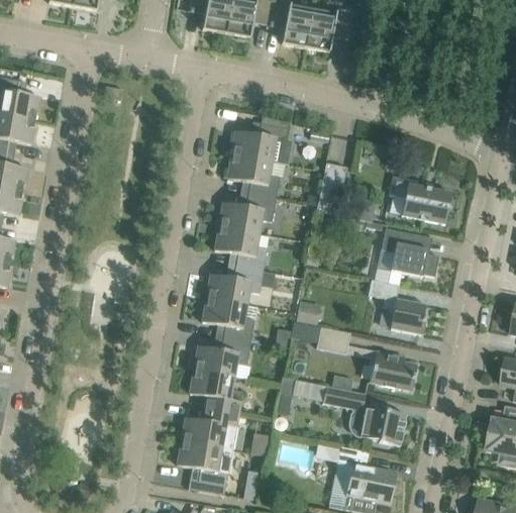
[(74,0),(73,5),(97,9),(98,0),(74,0)]
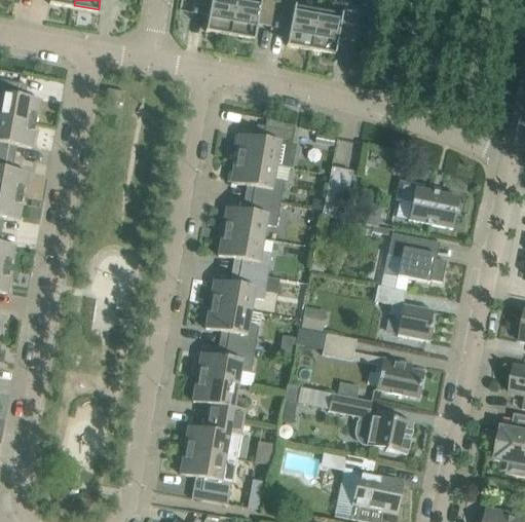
[(205,29),(228,32),(232,0),(193,0),(192,10),(193,10),(194,5),(205,7),(207,12),(209,12),(205,29)]
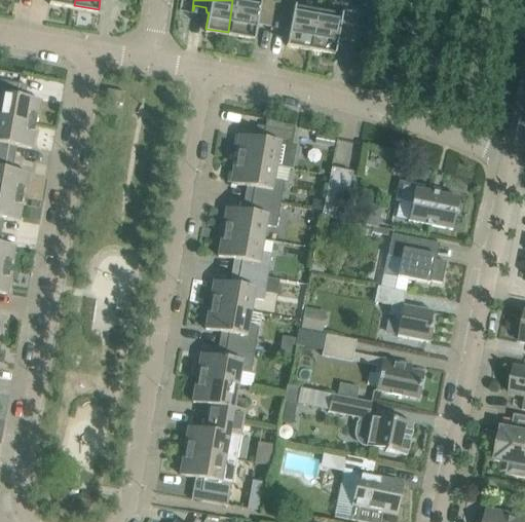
[(232,0),(228,32),(255,37),(257,22),(259,22),(262,17),(274,20),(277,0),(232,0)]
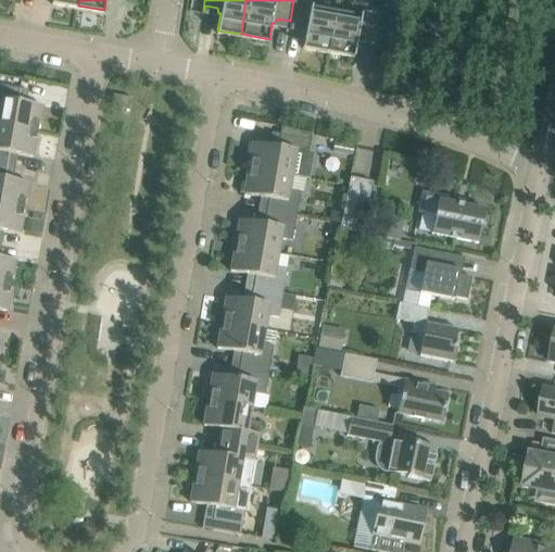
[(293,0),(290,21),(303,23),(304,28),(306,28),(303,46),(326,50),(333,8),(312,4),(313,0),(293,0)]
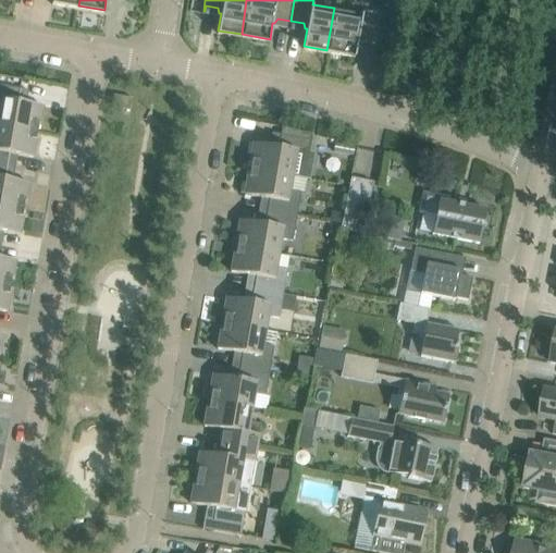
[(334,8),(326,50),(355,54),(358,38),(360,38),(362,34),(374,36),(374,41),(375,41),(381,10),(362,7),(361,13),(334,8)]
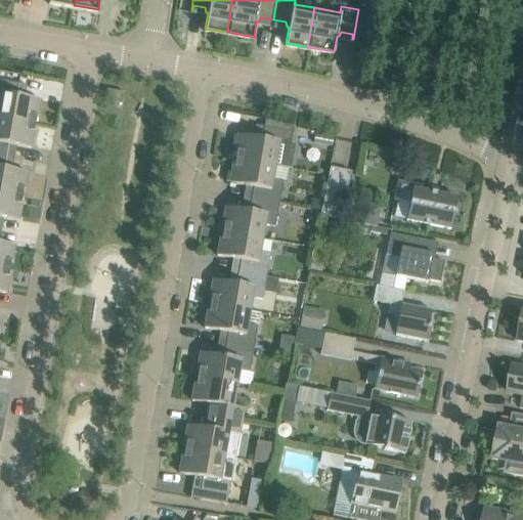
[(0,114),(35,121),(36,113),(38,114),(41,96),(17,92),(19,80),(0,77),(0,114)]
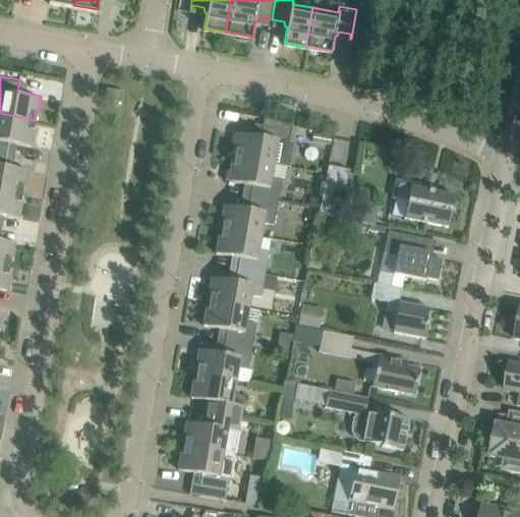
[(105,97),(122,100),(124,89),(107,85),(105,97)]
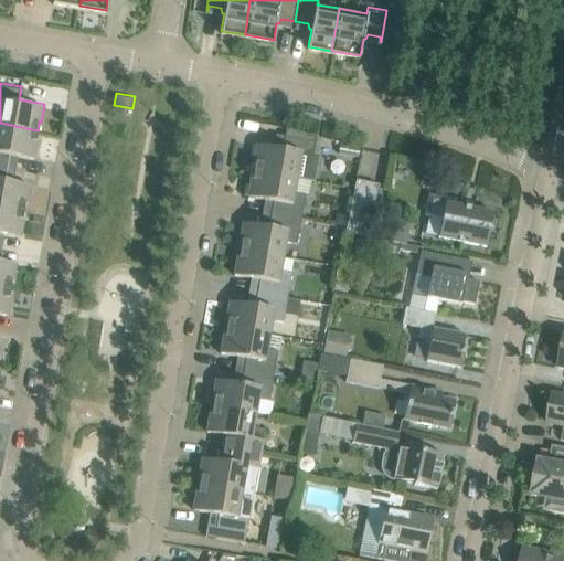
[(38,130),(0,123),(0,163),(7,165),(10,151),(35,156),(39,138),(36,138),(38,130)]
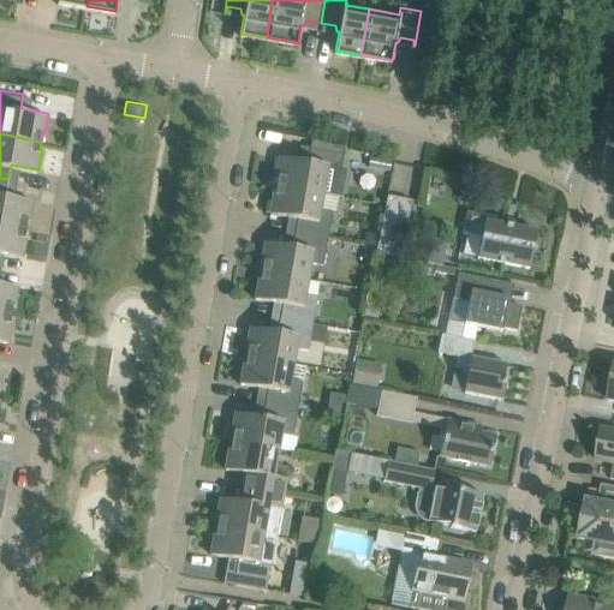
[(341,165),(345,144),(313,137),(309,159),(280,154),(276,174),(279,174),(278,183),(323,191),(343,195),(343,193),(341,192),(346,166),(341,165)]
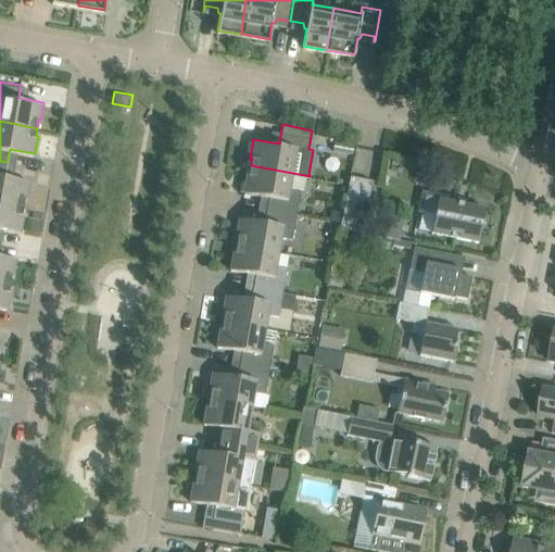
[(0,200),(23,204),(25,197),(27,198),(30,179),(4,175),(7,162),(0,161),(0,200)]
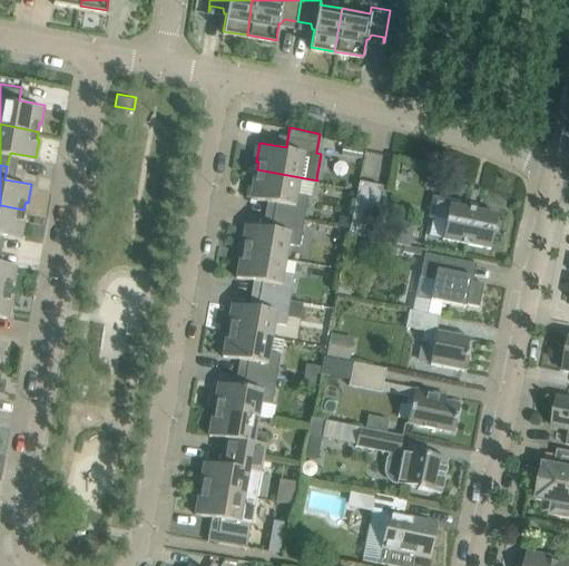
[(297,192),(300,177),(257,169),(256,177),(254,177),(251,195),(276,199),(274,213),(304,218),(308,193),(297,192)]
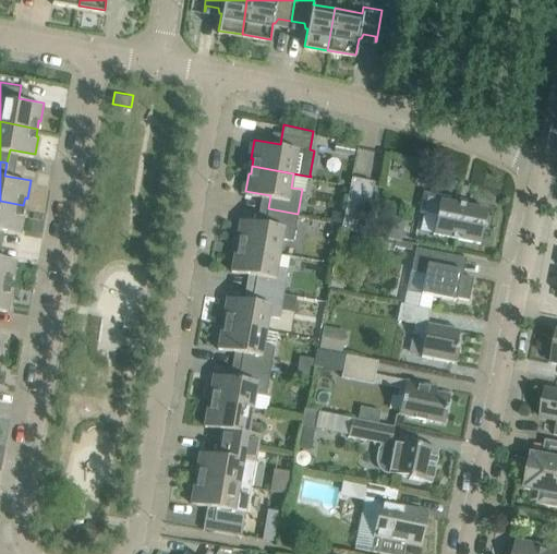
[(375,179),(352,175),(341,226),(364,230),(375,179)]
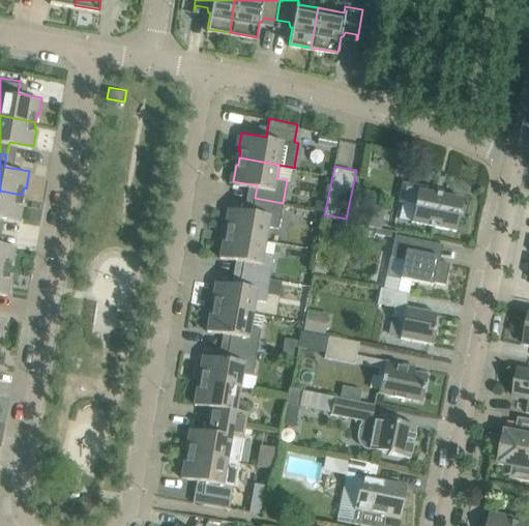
[(424,188),(425,184),(403,179),(400,199),(415,202),(412,220),(457,229),(460,214),(463,213),(461,209),(463,196),(424,188)]
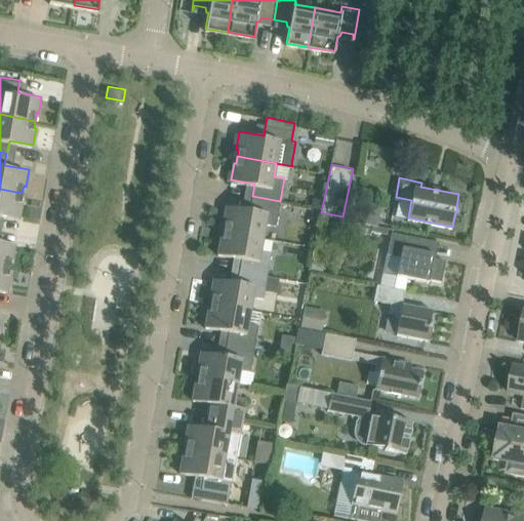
[(22,193),(0,189),(0,213),(19,217),(23,201),(21,200),(22,193)]
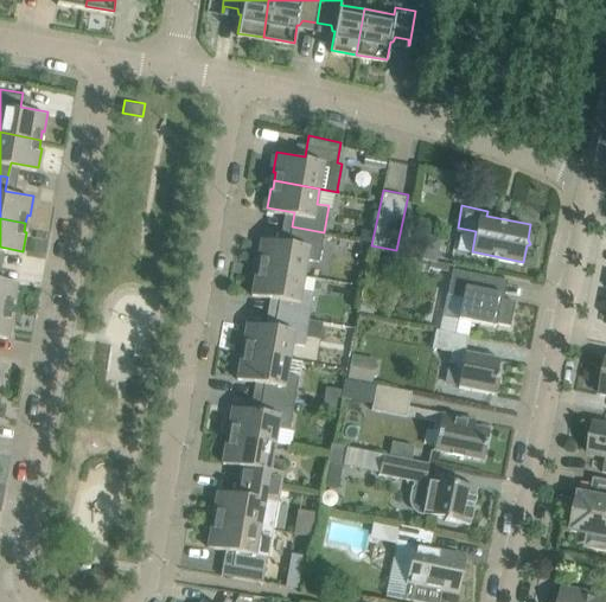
[(261,256),(260,264),(305,273),(307,257),(319,258),(324,232),(292,226),(289,241),(262,236),(259,256),(261,256)]
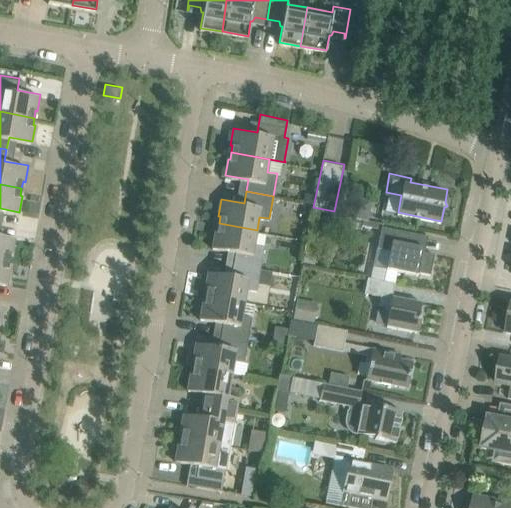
[(351,196),(348,214),(364,217),(368,218),(372,200),(367,198),(357,196),(351,196)]
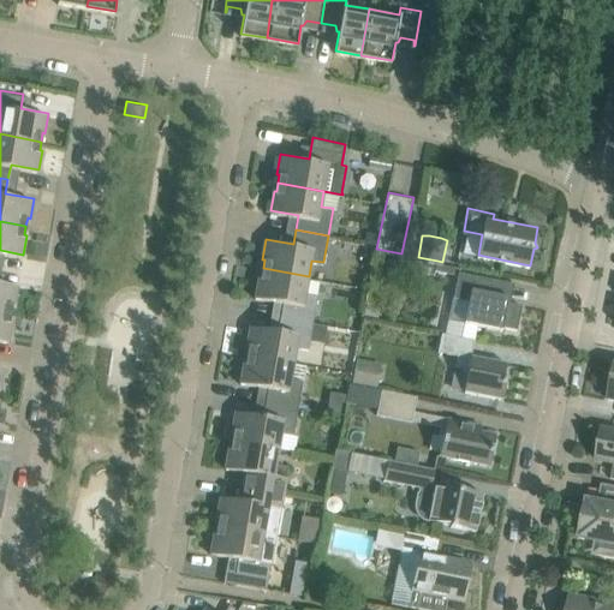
[(307,292),(309,276),(263,268),(262,276),(258,276),(256,295),(284,300),(281,315),(314,321),(319,293),(307,292)]
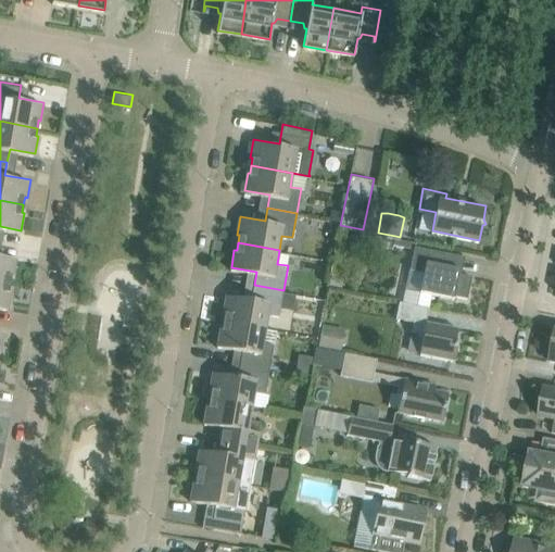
[(420,289),(454,297),(455,293),(467,297),(472,274),(459,272),(461,267),(449,264),(451,251),(415,243),(411,266),(425,270),(420,289)]
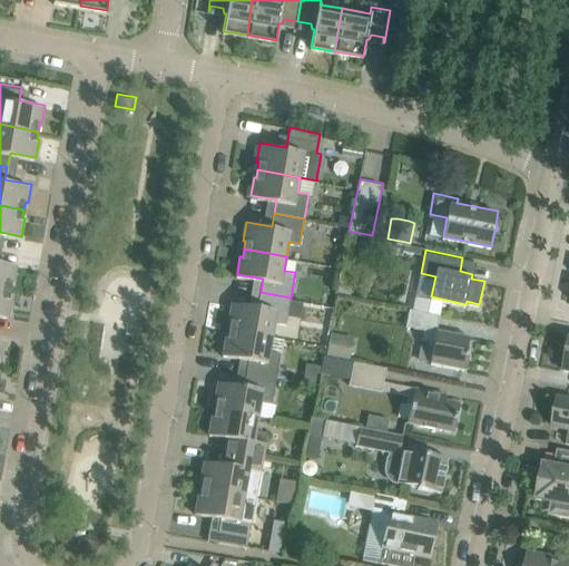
[(0,286),(10,289),(11,281),(13,282),(17,263),(0,260),(0,286)]
